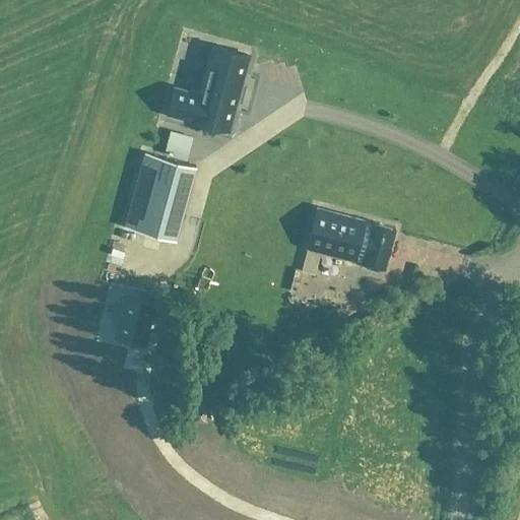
[(175,89),(168,113),(225,128),(234,101),(239,102),(244,84),(239,82),(246,55),(213,46),(207,68),(212,69),(204,98),(175,89)]
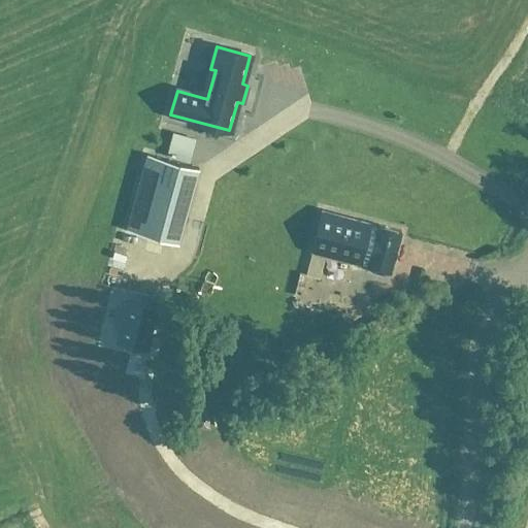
[(171,140),(167,157),(191,162),(195,145),(171,140)]
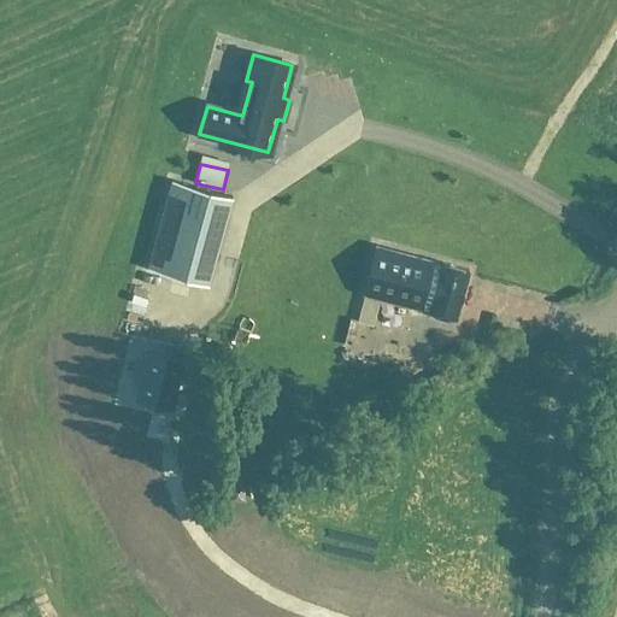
[(170,181),(146,269),(207,286),(231,198),(170,181)]
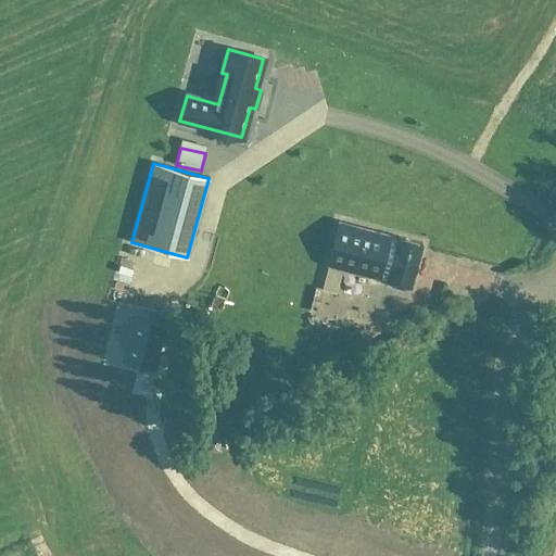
[(326,265),(384,281),(384,282),(409,289),(421,244),(396,238),(396,239),(338,223),(326,265)]
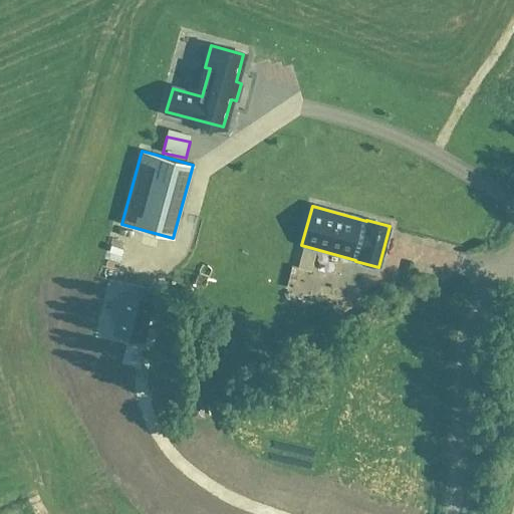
[(151,297),(120,290),(111,332),(141,339),(151,297)]
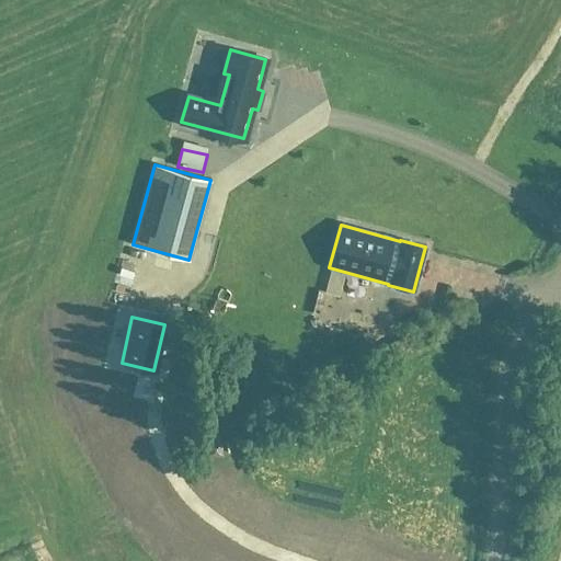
[(208,476),(195,481),(201,494),(214,489),(208,476)]
